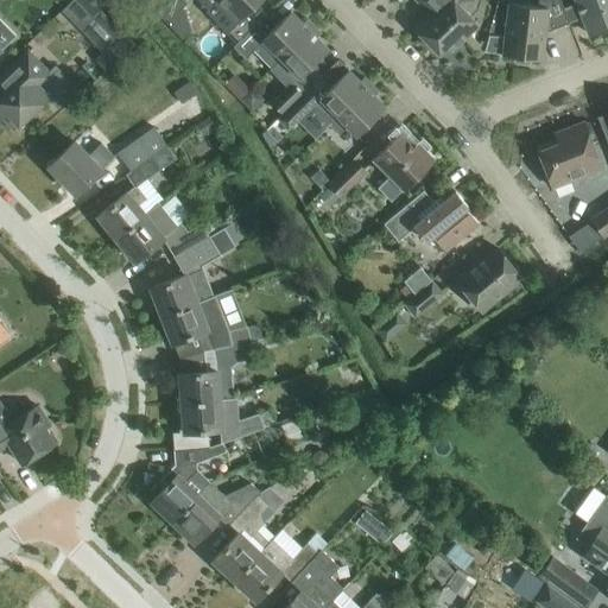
[(89,0),(74,0),(62,12),(74,24),(89,23),(101,11),(89,0)]
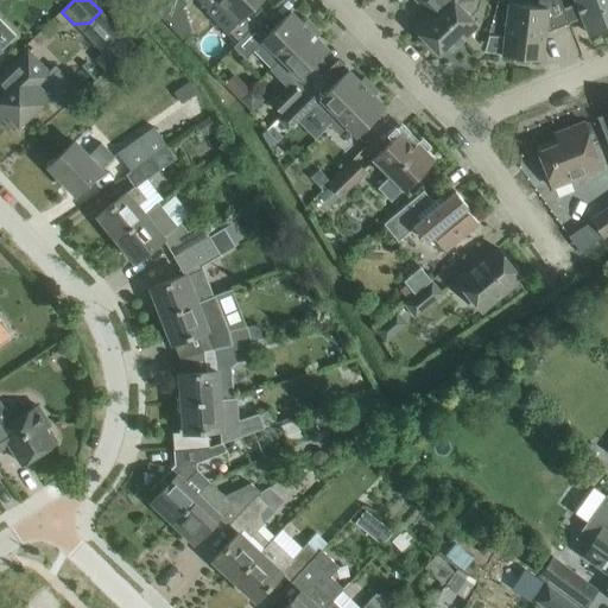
[(228,32),(239,42),(257,24),(247,14),(261,0),(196,0),(201,4),(204,0),(213,0),(238,24),(228,32)]
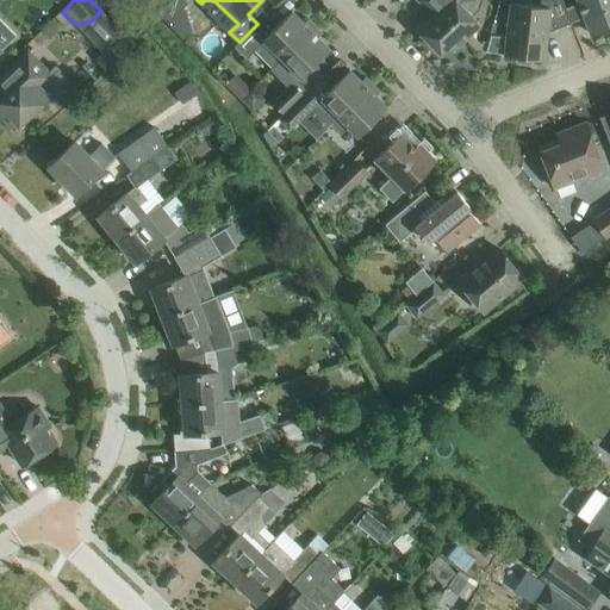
[(474,0),(417,0),(429,12),(414,26),(440,54),(449,44),(454,49),(479,25),(465,11),(475,0),(474,0)]
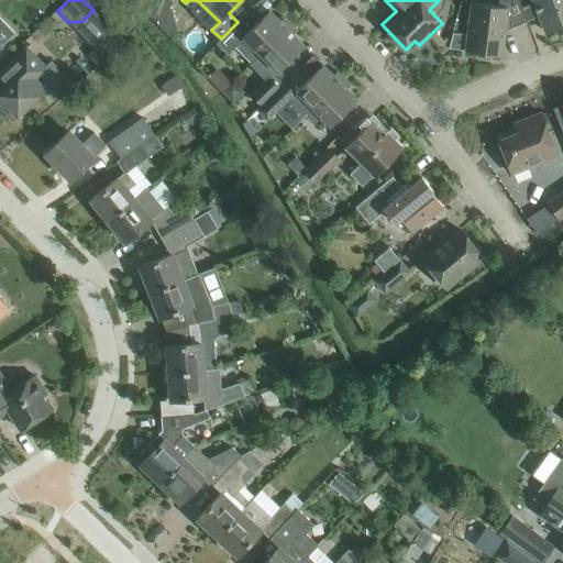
[(452,33),(449,48),(464,50),(465,51),(465,52),(476,53),(475,56),(477,58),(488,59),(490,58),(492,54),(495,55),(501,55),(503,42),(505,30),(527,21),(521,8),(519,0),(518,0),(497,0),(497,7),(471,3),(468,30),(467,34),(452,33)]
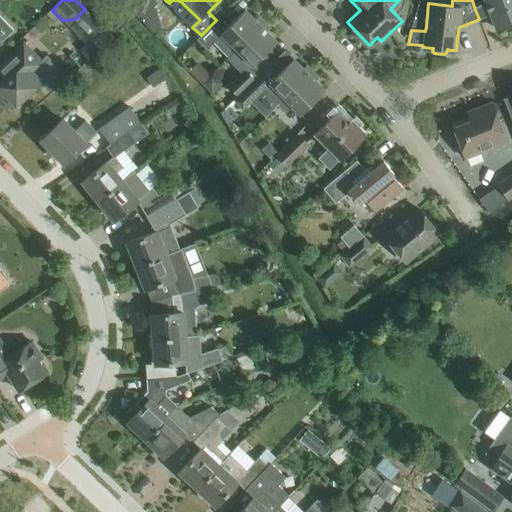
[(511,0),(484,0),(496,29),(511,22),(511,0)]
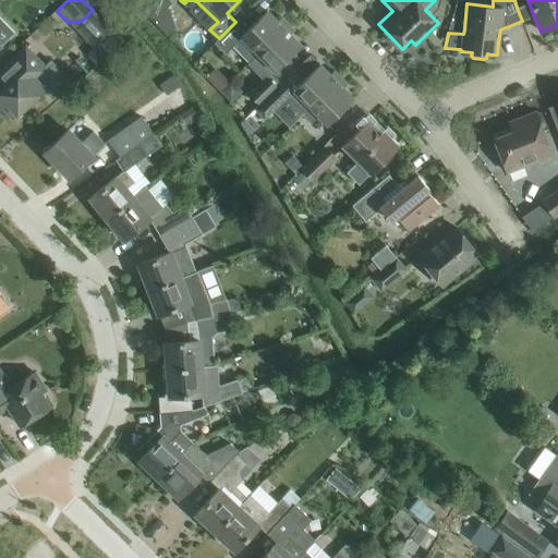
[(148,15),(156,24),(162,17),(155,9),(148,15)]
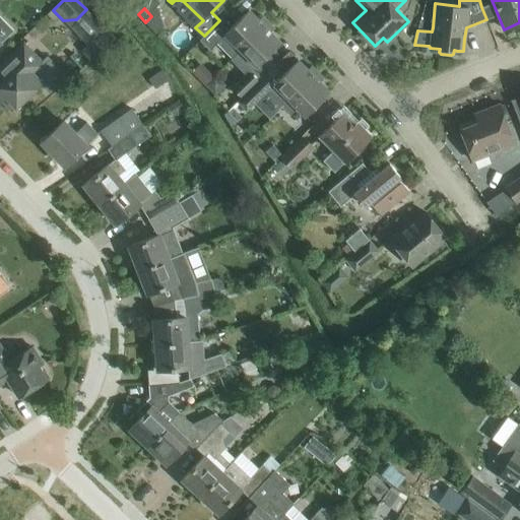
[(210,51),(217,44),(232,59),(268,22),(262,16),(259,19),(249,9),(232,26),(222,17),(219,20),(204,36),(199,41),(210,51)]
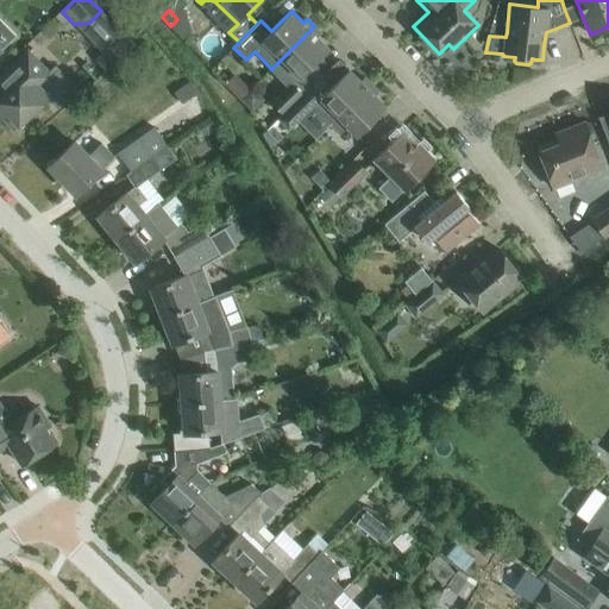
[(0,51),(0,50),(0,48),(14,35),(0,19),(0,51)]
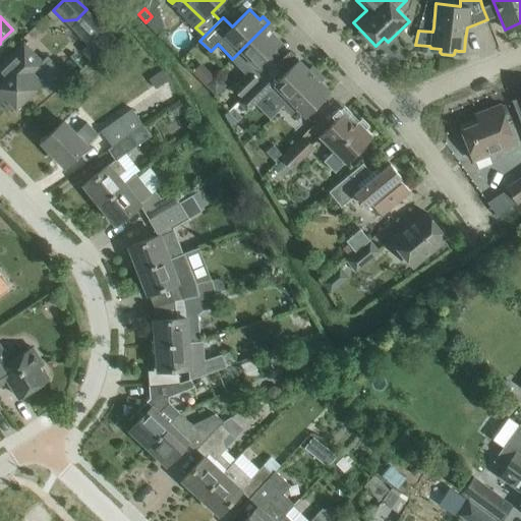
[(256,67),(267,56),(281,42),(271,32),(275,29),(269,22),(232,59),(247,73),(231,89),(241,99),(248,91),(258,81),(250,72),(256,66),(256,67)]
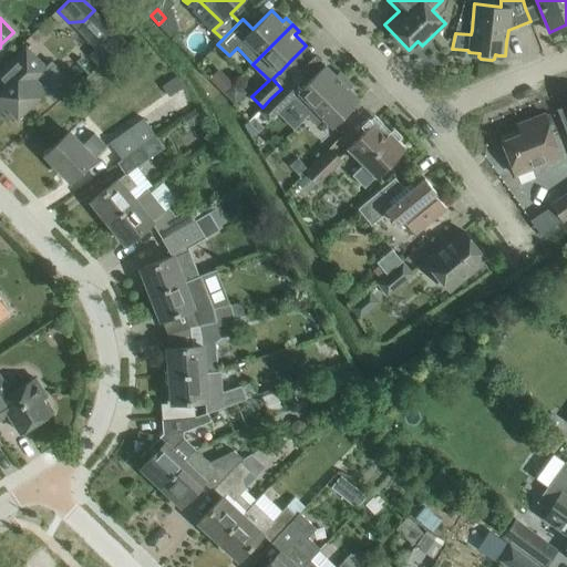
[(28,106),(45,91),(53,99),(51,100),(52,101),(72,82),(71,81),(70,83),(50,62),(43,69),(24,50),(27,48),(26,47),(0,71),(0,111),(1,111),(12,122),(28,106)]
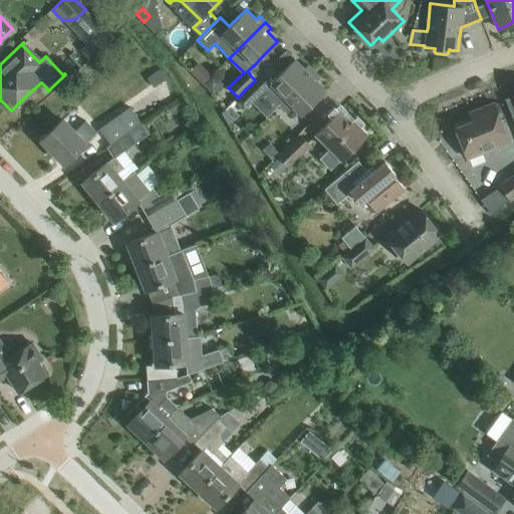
[(278,106),(313,71),(307,65),(304,68),(294,58),(280,72),(271,64),(255,80),(245,89),(255,99),(263,90),(278,106)]
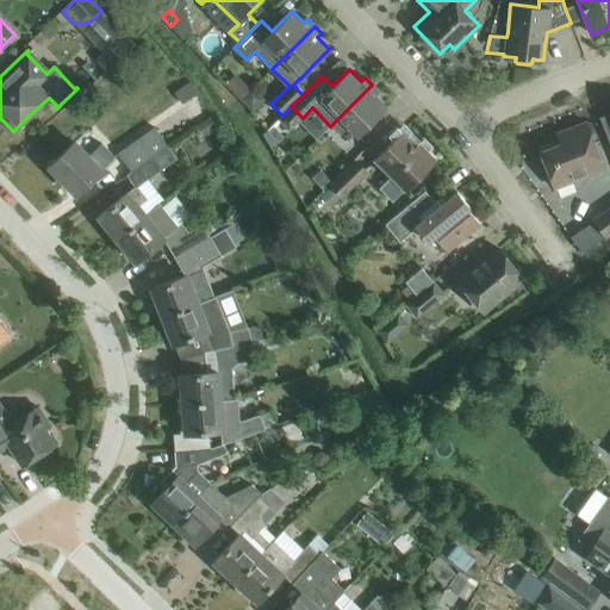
[(182,104),(198,93),(190,81),(174,93),(182,104)]
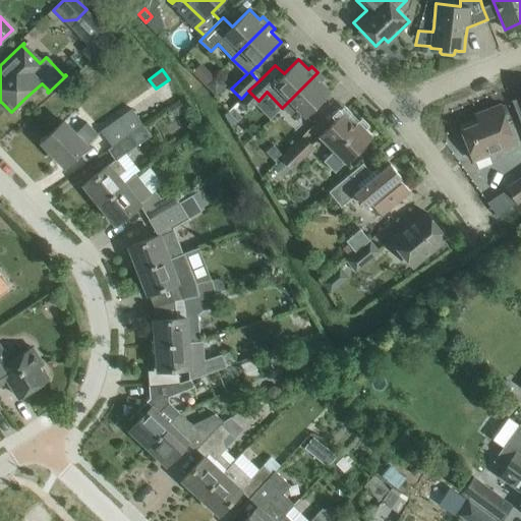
[(324,78),(317,72),(282,108),(290,115),(297,109),(305,116),(330,92),(321,81),(324,78)]
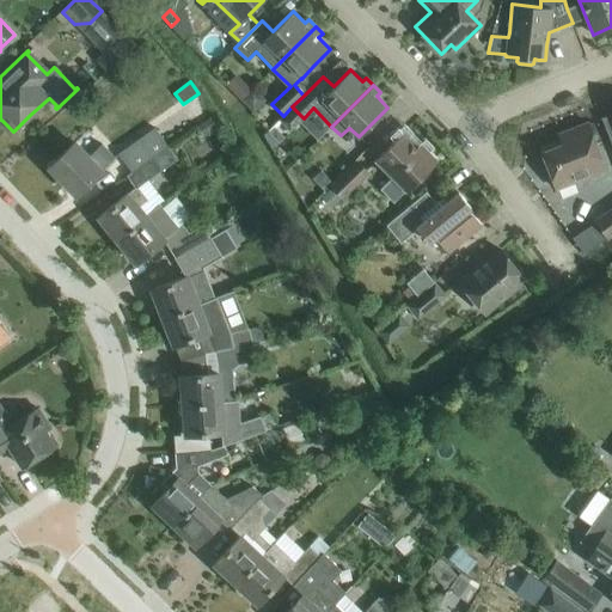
[(249,92),(240,101),(252,114),(265,101),(254,89),(249,93),(249,92)]
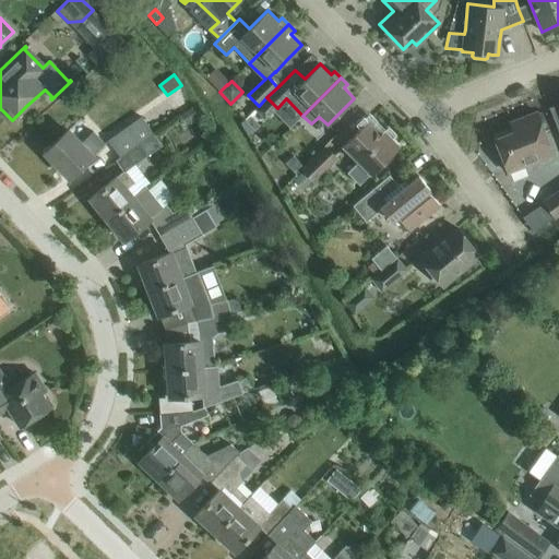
[(495,139),(506,168),(508,173),(544,158),(552,155),(536,113),(510,122),(511,127),(494,134),(495,139)]
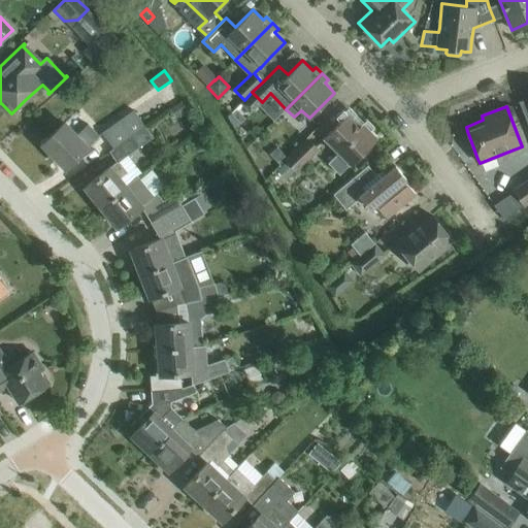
[(102,133),(113,149),(145,126),(133,110),(102,133)]
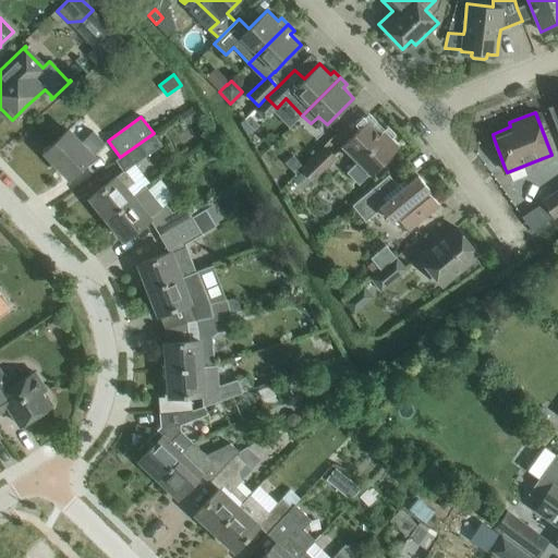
[(370,174),(381,162),(398,147),(384,132),(380,135),(367,122),(342,146),(358,161),(347,172),(359,184),(370,173),(370,174)]
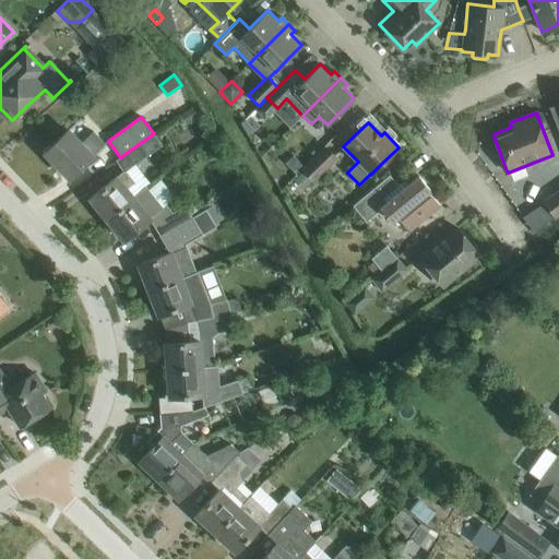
[(70,178),(85,163),(92,156),(104,144),(93,132),(80,144),(67,131),(45,153),(70,178)]
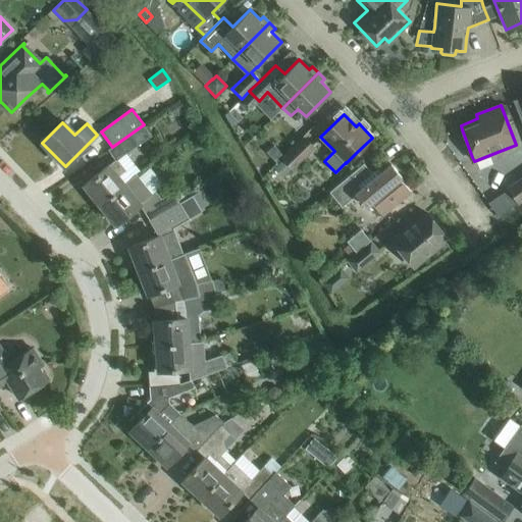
[(112,147),(108,150),(115,160),(116,161),(126,154),(152,136),(144,124),(112,147)]
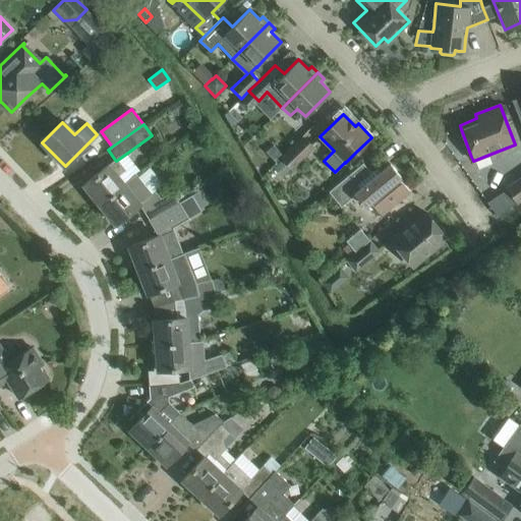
[(281,157),(283,159),(277,165),(285,173),(291,167),(293,169),(313,149),(302,136),(281,157)]
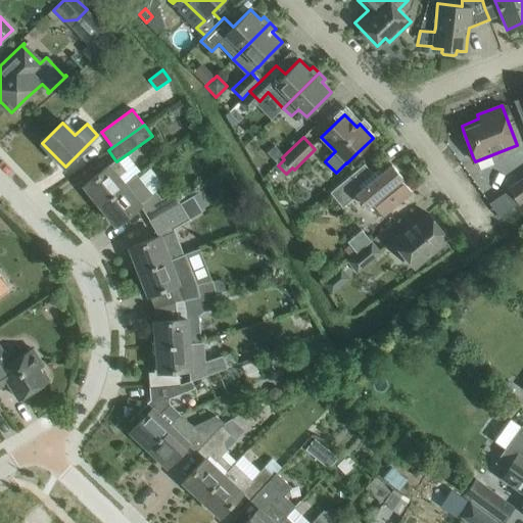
[(115,160),(84,186),(91,194),(92,193),(100,204),(124,186),(117,178),(125,173),(116,161),(115,160)]
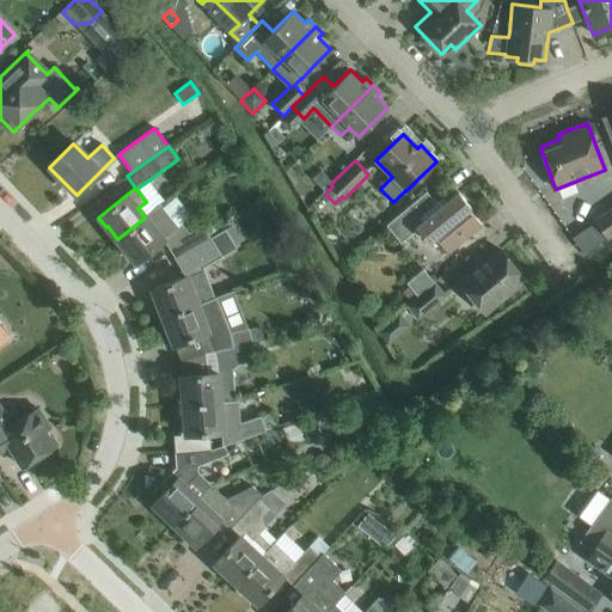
[(426,191),(408,207),(385,225),(401,243),(417,228),(428,243),(435,237),(447,252),(481,225),(467,209),(470,208),(458,193),(442,206),(438,201),(436,203),(426,191)]
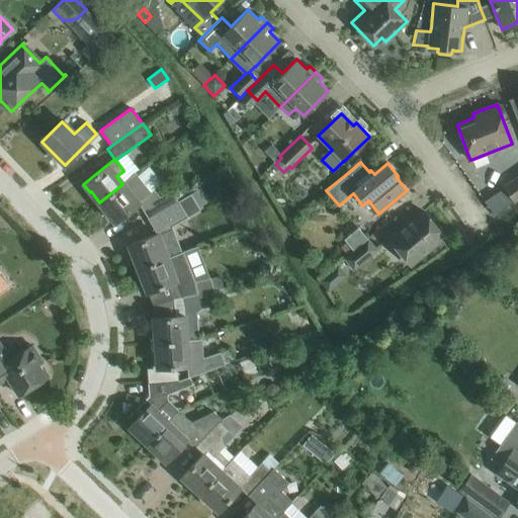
[(122,184),(99,202),(108,213),(107,214),(114,223),(130,210),(139,203),(148,219),(155,213),(177,201),(176,199),(183,195),(178,187),(172,191),(171,190),(167,192),(159,197),(154,189),(151,192),(138,175),(137,174),(122,184)]
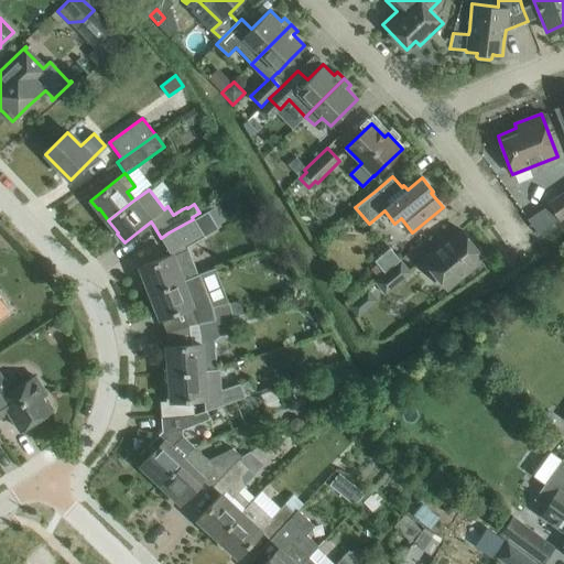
[(560,219),(563,216),(563,192),(549,203),(560,219)]
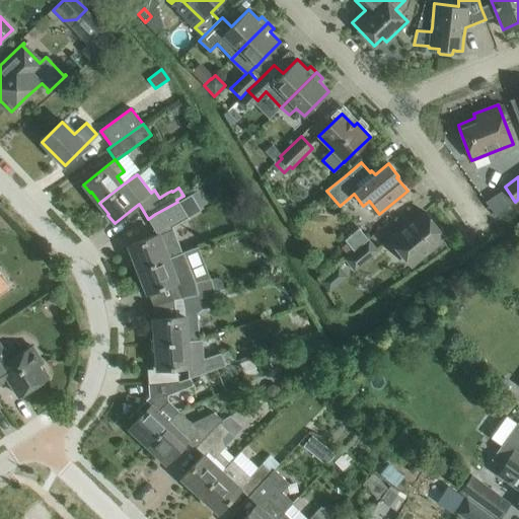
[(167,257),(182,252),(172,227),(200,210),(192,195),(184,198),(177,202),(155,214),(148,219),(157,234),(129,246),(132,255),(134,255),(139,269),(167,257)]
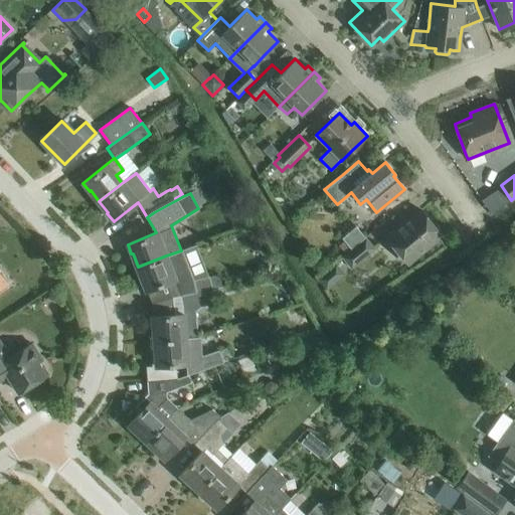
[(398,226),(385,236),(407,263),(442,234),(420,210),(399,227),(398,226)]
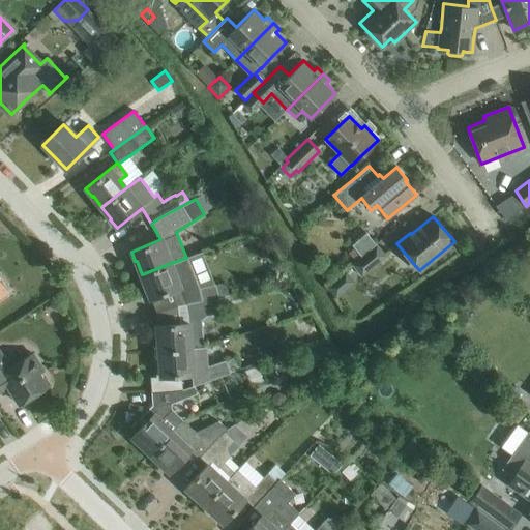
[(376,244),(366,233),(352,245),(361,257),(376,244)]
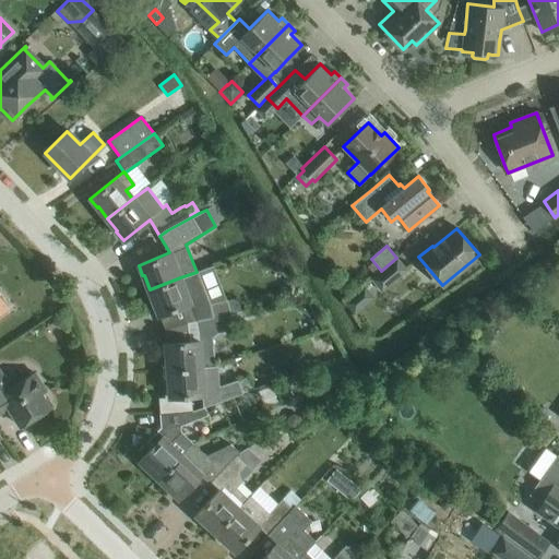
[(381,271),(371,278),(382,292),(407,271),(396,258),(381,271)]
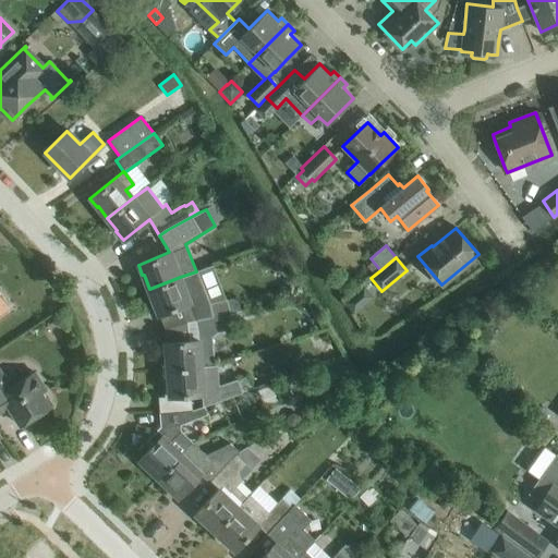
[(189,303),(195,320),(230,313),(227,300),(208,304),(196,271),(180,277),(149,289),(155,304),(154,304),(158,315),(189,303)]
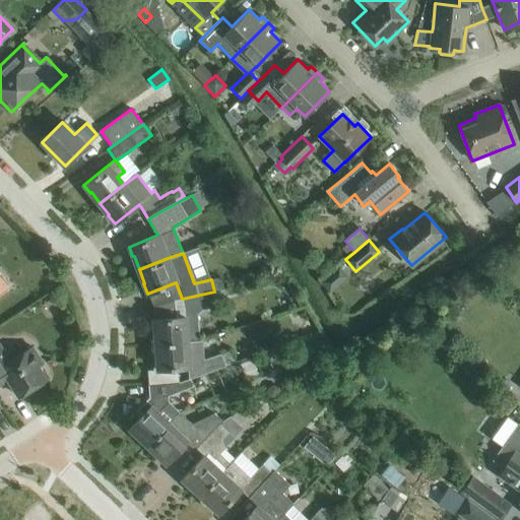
[(339,266),(321,281),(330,293),(348,277),(339,266)]
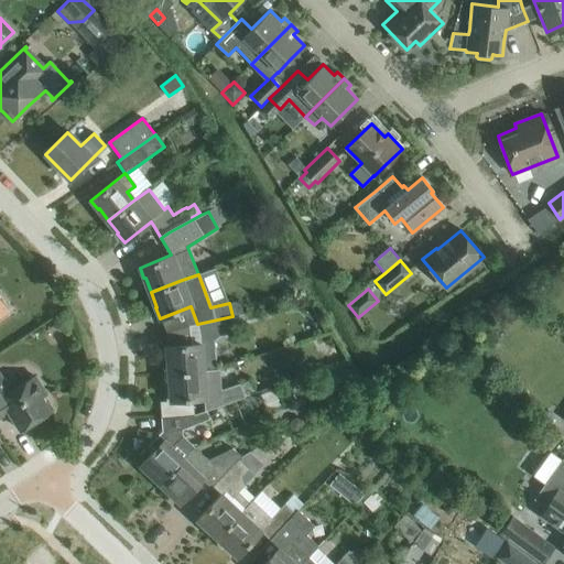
[(232,316),(197,324),(196,324),(199,336),(199,344),(166,347),(167,358),(169,358),(170,373),(203,371),(217,369),(214,342),(220,335),(236,332),(236,331),(247,326),(242,313),(232,316)]
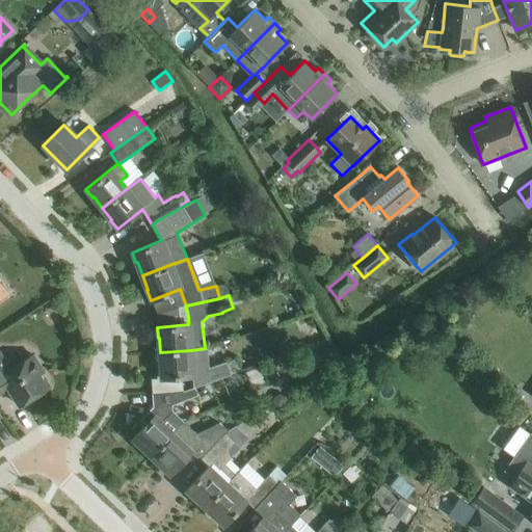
[(161,378),(182,376),(192,375),(193,388),(194,388),(206,383),(240,372),(236,358),(209,368),(207,348),(205,348),(191,350),(160,352),(161,367),(160,367),(161,378)]
